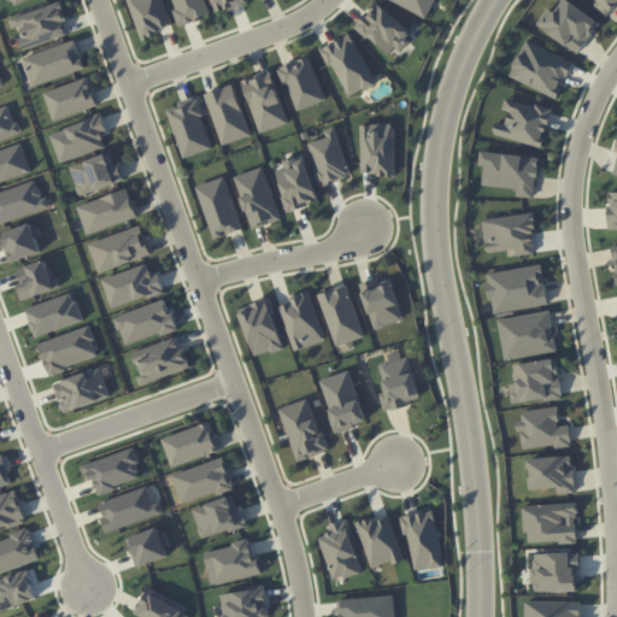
[(174,27),(164,0),(128,0),(142,39),(174,27)]
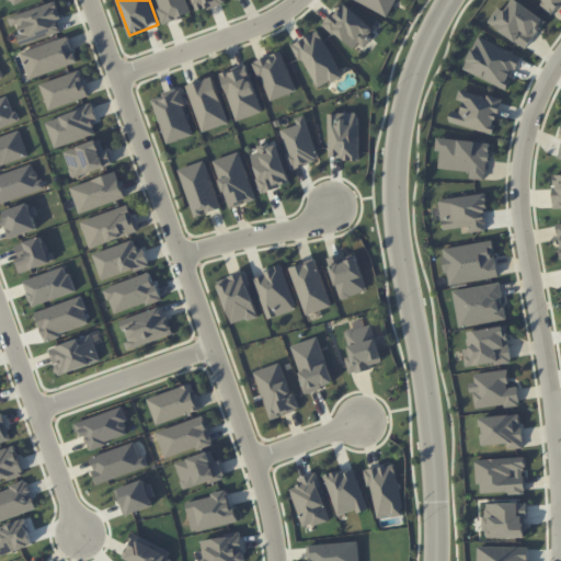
[(156,0),(164,23),(192,14),(186,0),(156,0)]
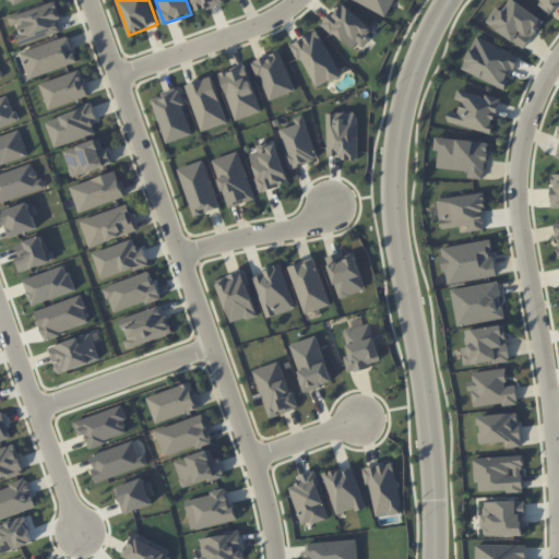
[(191,0),(195,12),(223,3),(221,0),(191,0)]
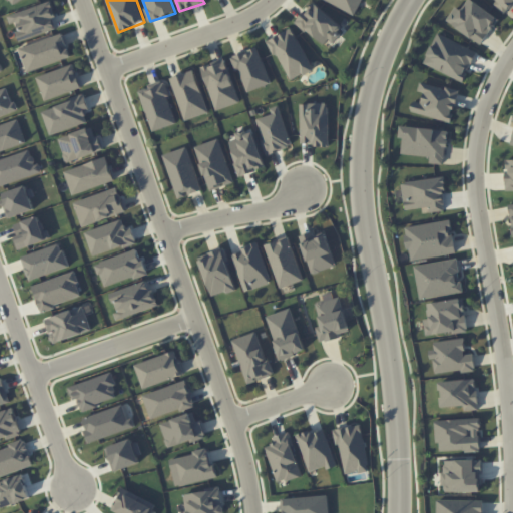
[(325,0),(356,15),(363,0),(325,0)]
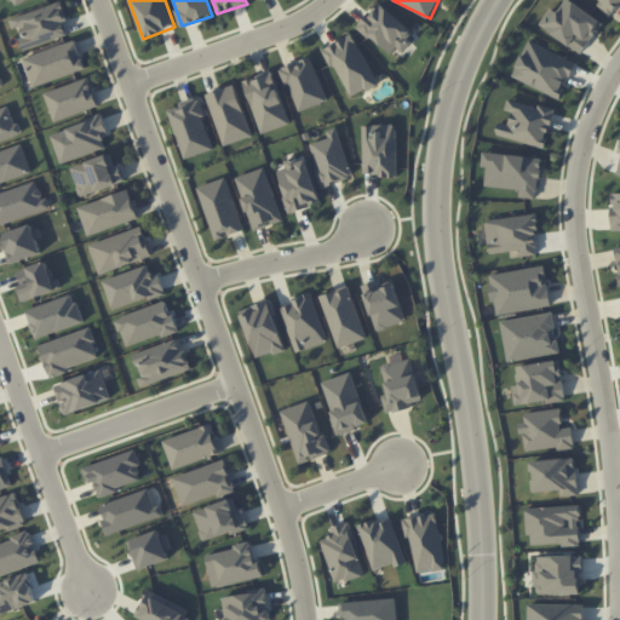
[(550,9),(539,27),(584,52),(603,19),(568,0),(564,0),(558,13),(550,9)]
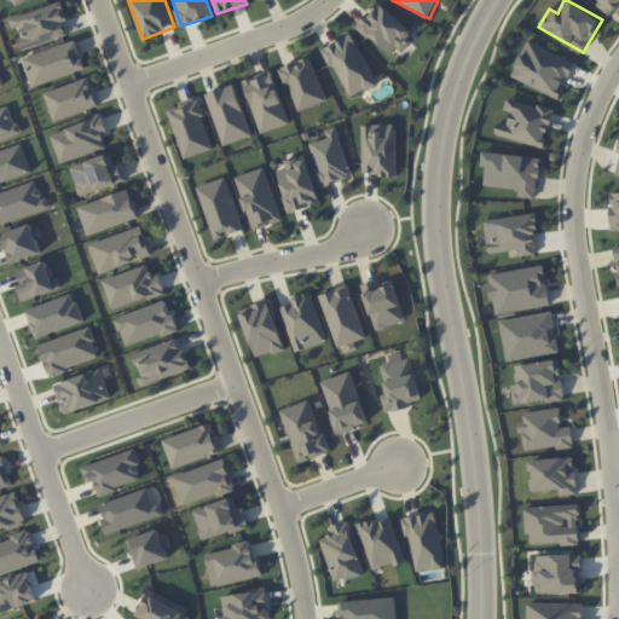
[(618,4),(618,0),(599,0),(600,1),(596,4),(608,16),(618,4)]
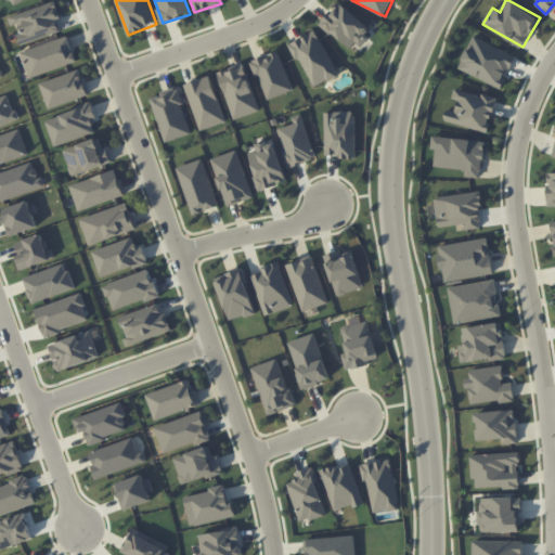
[(23,44),(64,30),(54,2),(9,16),(12,26),(16,24),(23,44)]
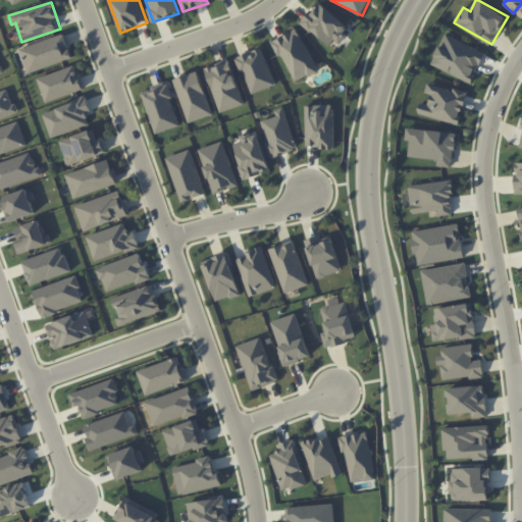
[(318,3),(302,20),(330,49),(348,31),(318,3)]
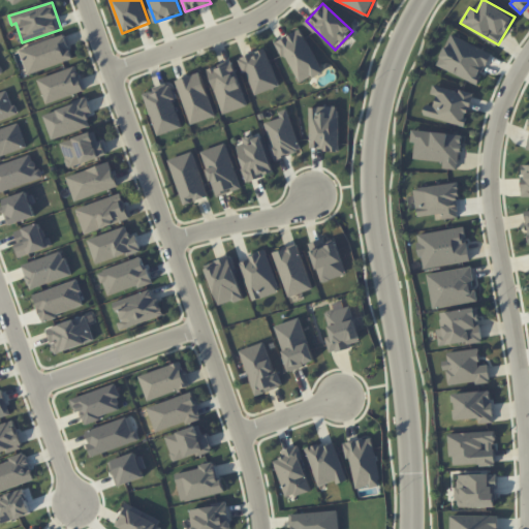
[(321,73),(303,29),(278,40),(297,84),(321,73)]
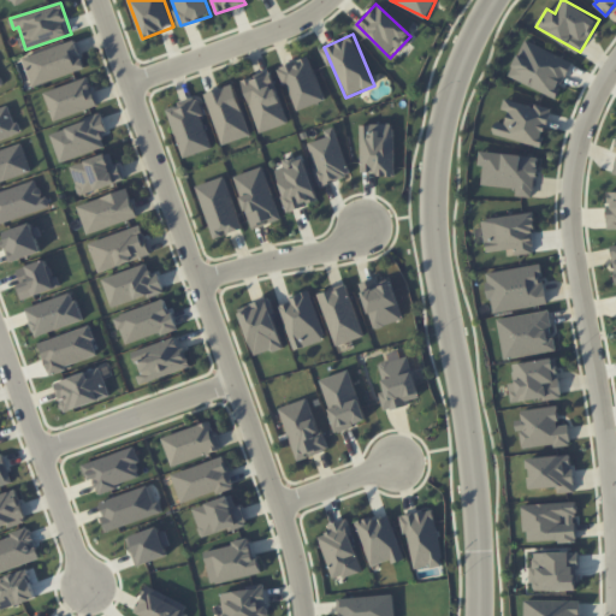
[(557,98),(573,61),(525,40),(509,76),(557,98)]
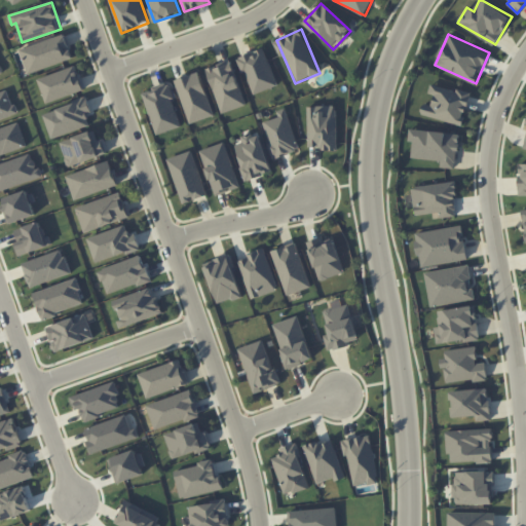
[(73,60),(65,35),(20,48),(28,73),(73,60)]
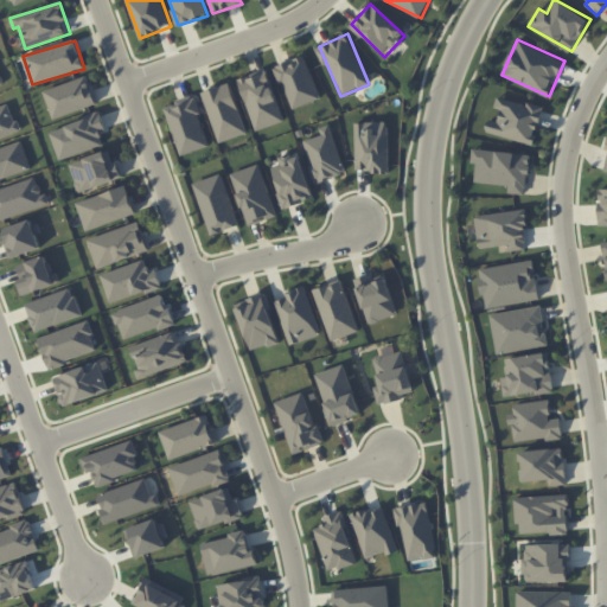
[(307,56),(278,64),(289,109),(319,101),(307,56)]
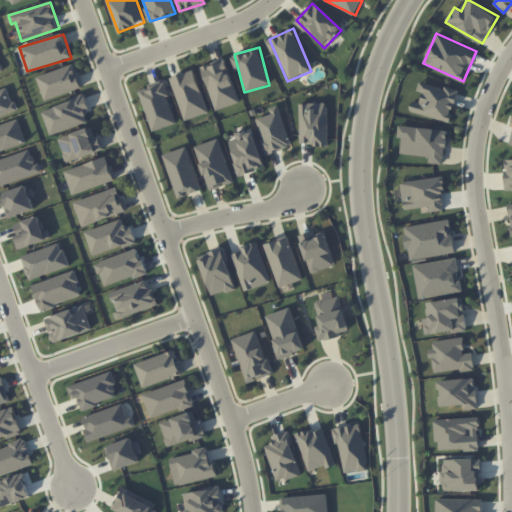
[(240,102),(225,58),(201,66),(216,110),(240,102)]
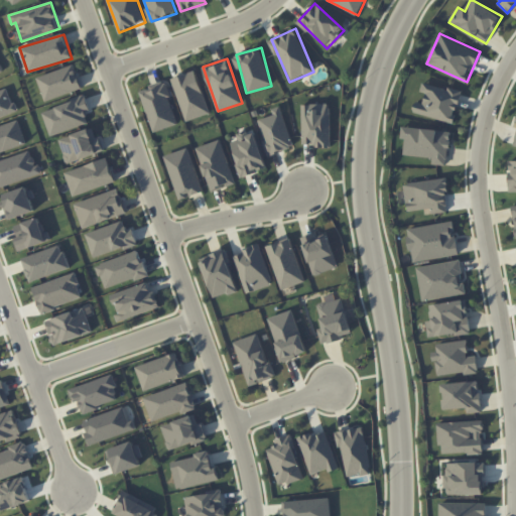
[(44,100),(82,90),(76,66),(37,76),(44,100)]
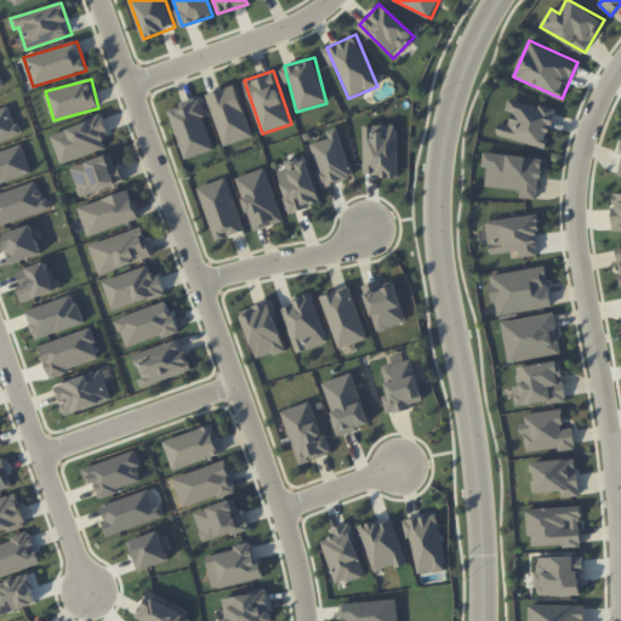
[(206,95),(224,146),(254,136),(235,84),(206,95)]
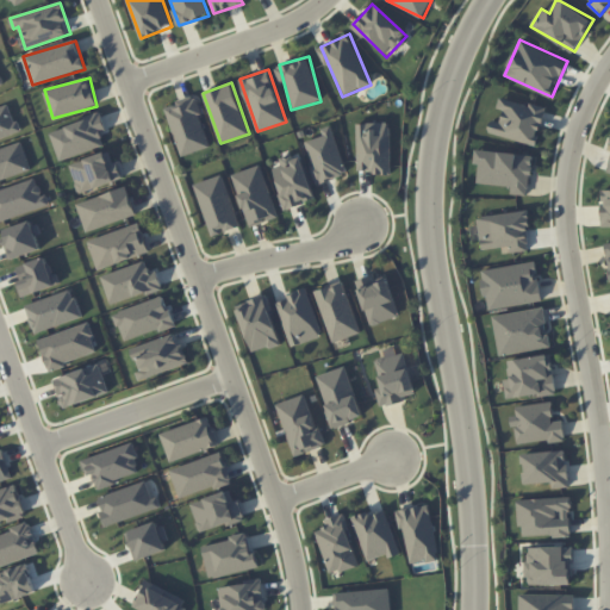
[(211,147),(194,97),(166,107),(182,156),(211,147)]
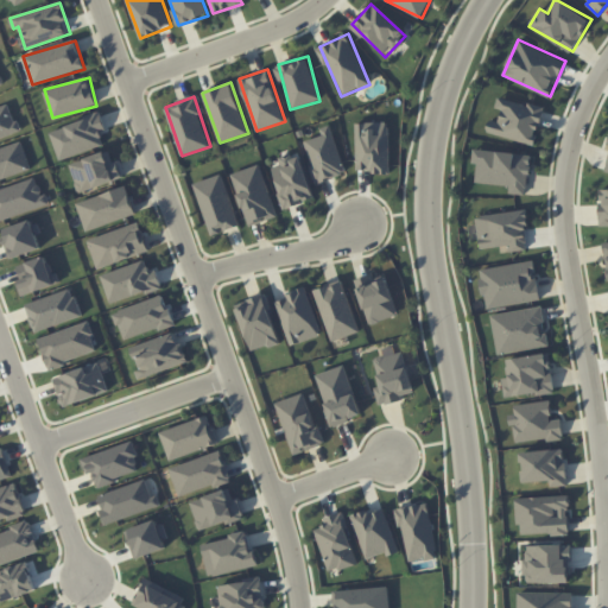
[(536,145),(544,108),(501,97),(495,120),(489,119),(486,132),(536,145)]
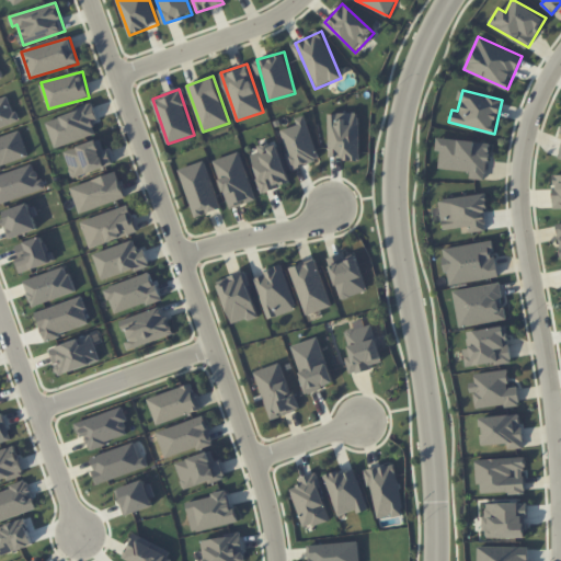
[(0,127),(19,122),(9,95),(0,98),(0,127)]
